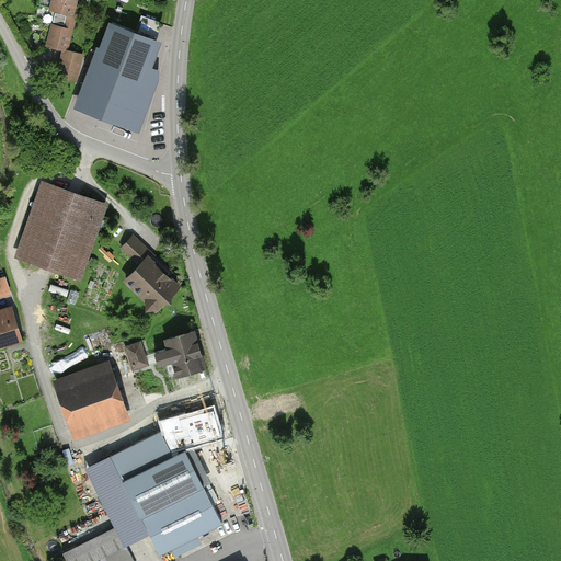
[(76,0),(50,0),(48,11),(68,16),(65,27),(52,24),(46,46),(67,53),(79,8),(75,8),(76,0)]
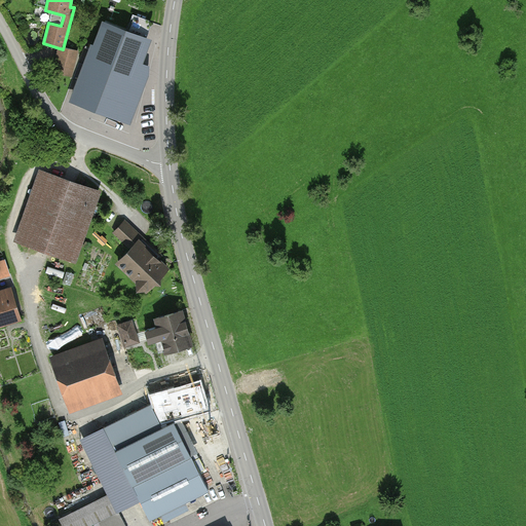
[(94,45),(90,44),(70,101),(130,123),(148,76),(148,68),(143,66),(152,39),(103,22),(94,45)]
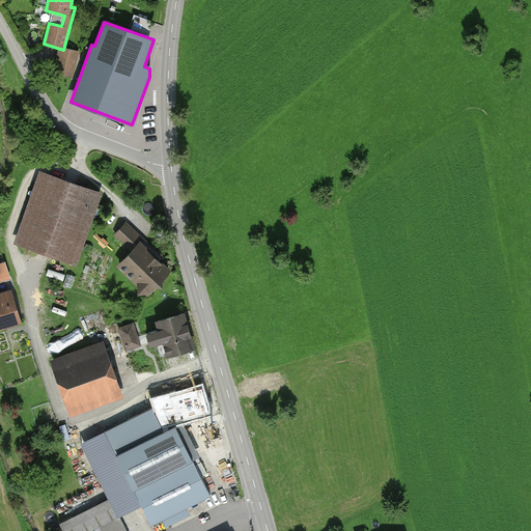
[(78,55),(59,51),(54,72),(73,76),(78,55)]
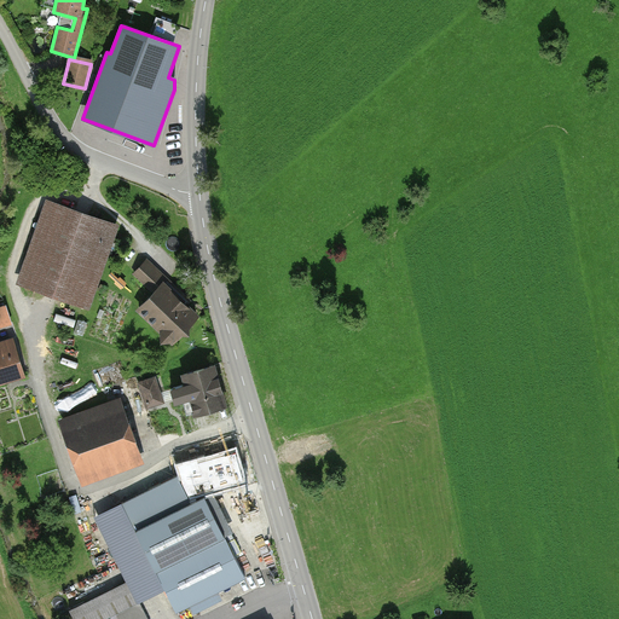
[(117,224),(45,198),(15,284),(88,310),(117,224)]
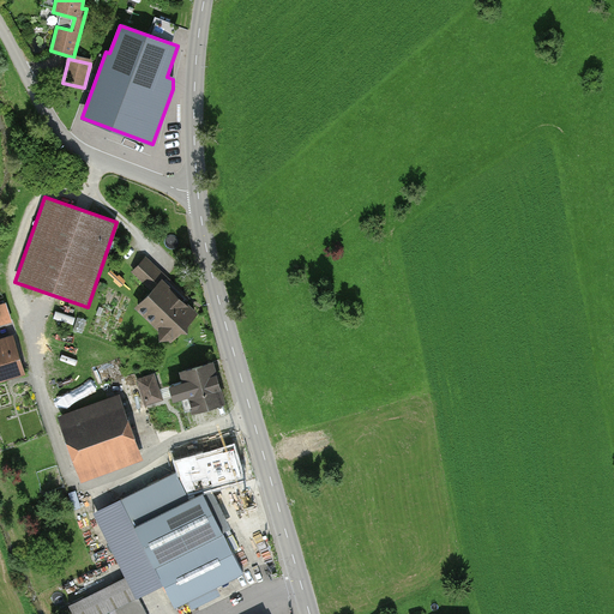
[(150,290),(134,307),(170,342),(197,314),(169,288),(176,280),(149,253),(131,271),(150,290)]
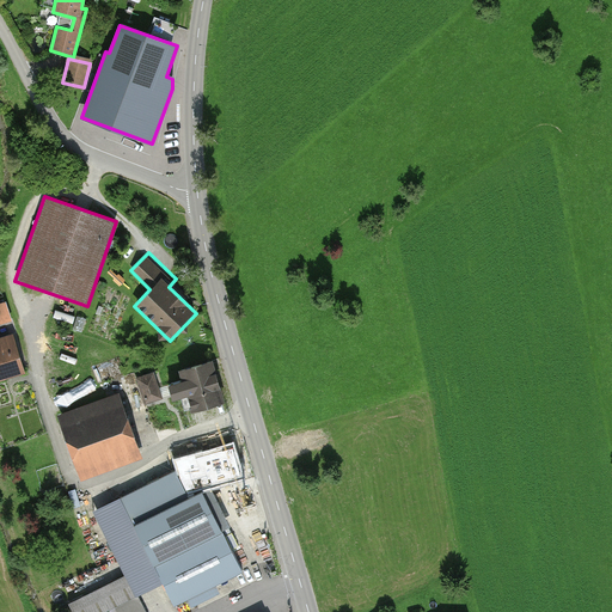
[(0,322),(1,324),(14,319),(7,300),(0,301),(0,322)]
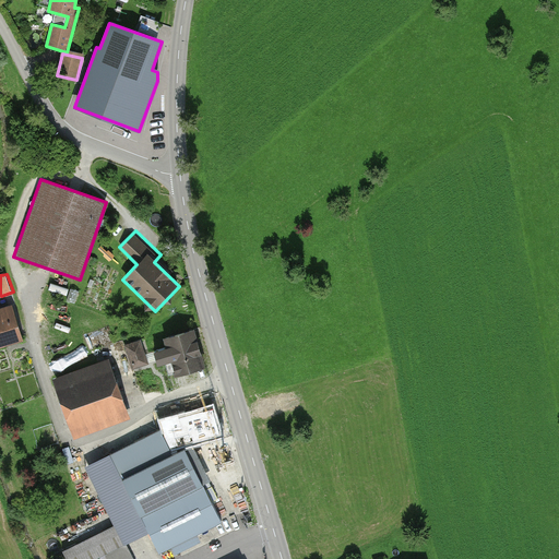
[(0,346),(22,341),(11,306),(0,308),(0,346)]
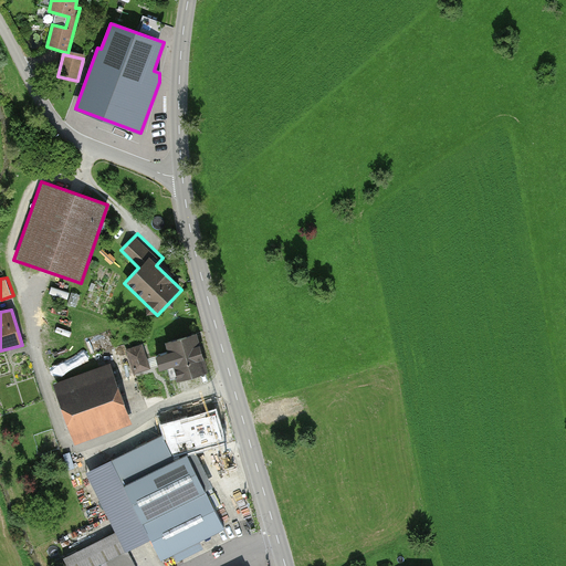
[(207,370),(196,333),(166,341),(177,379),(207,370)]
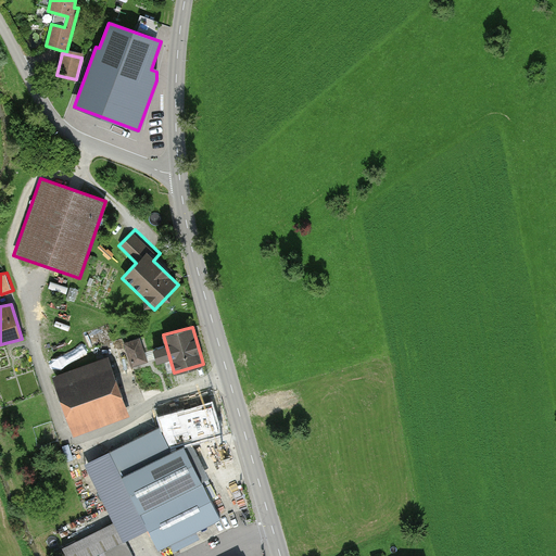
[(140,338),(124,343),(131,367),(148,362),(140,338)]
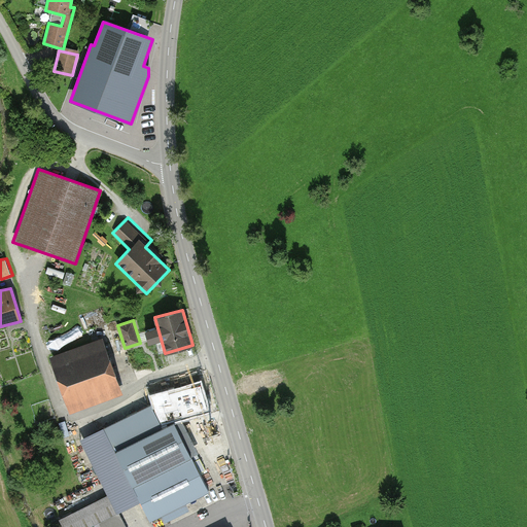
[(121,393),(102,338),(49,355),(68,411),(121,393)]
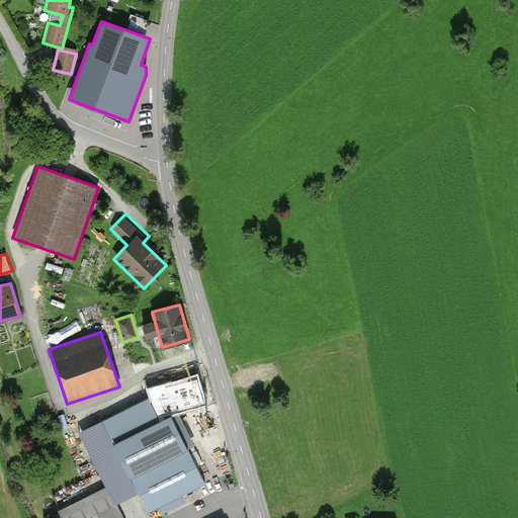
[(206,395),(199,374),(159,386),(161,391),(154,393),(159,410),(206,395)]
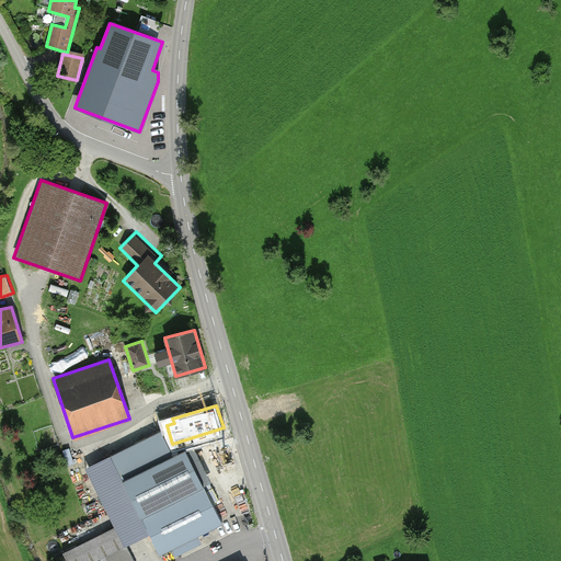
[(160,553),(222,523),(185,448),(173,455),(161,430),(111,455),(113,457),(150,534),(160,553)]
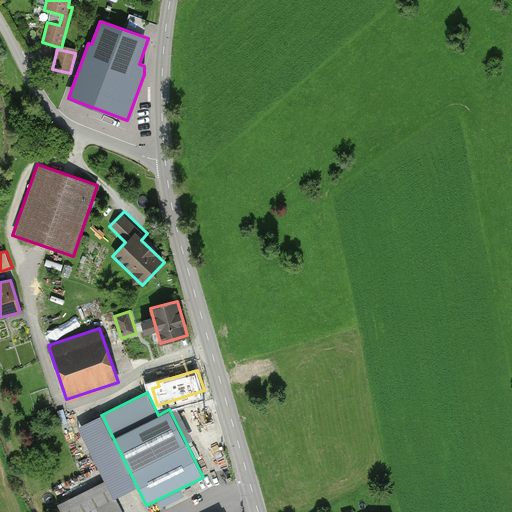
[(137,487),(103,417),(79,428),(104,480),(106,479),(116,498),(137,487)]
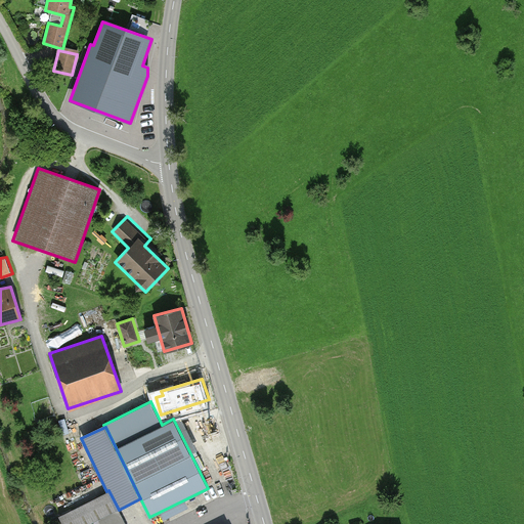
[(119,510),(108,490),(106,491),(58,515),(62,523),(87,523),(99,518),(118,510),(119,510)]
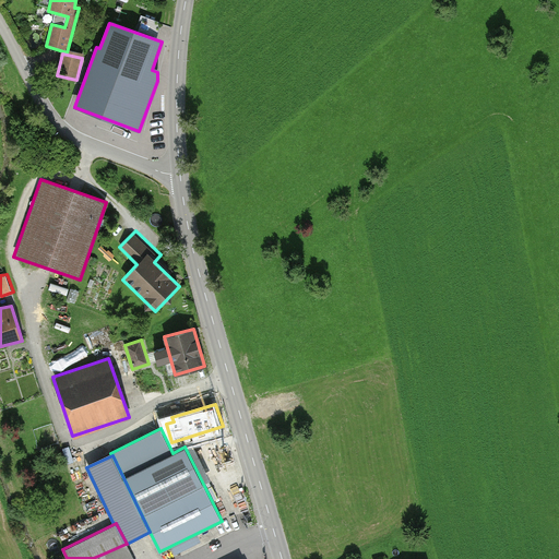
[(132,558),(126,544),(106,552),(108,558),(132,558)]
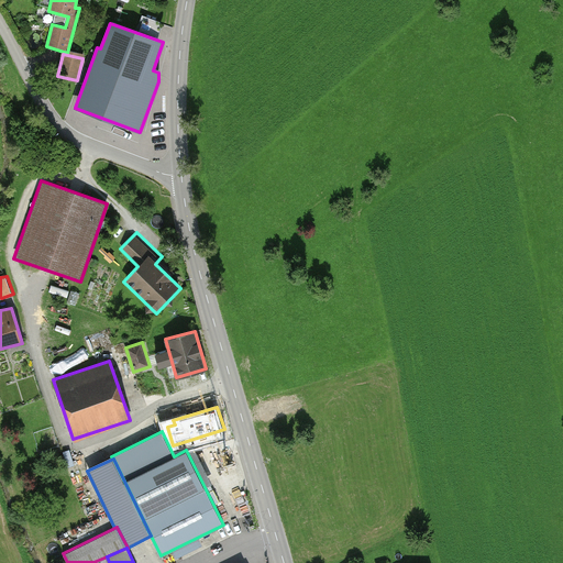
All buildings are outlined.
